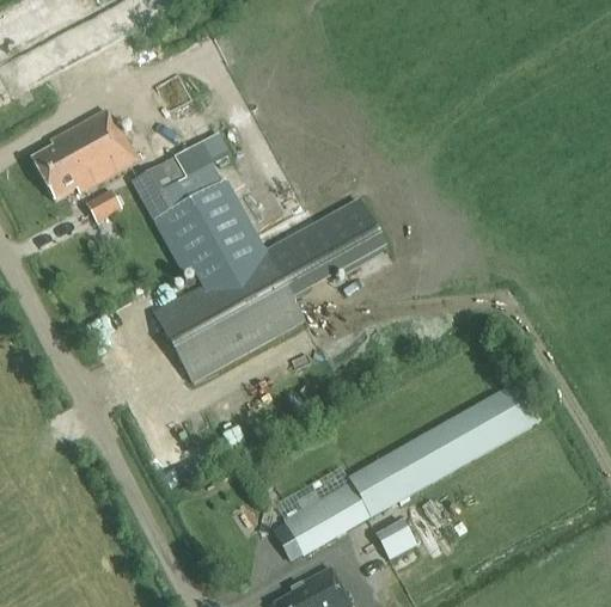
[(78,192),(138,160),(117,124),(115,127),(105,110),(50,141),(53,146),(31,158),(54,200),(75,188),(78,192)]
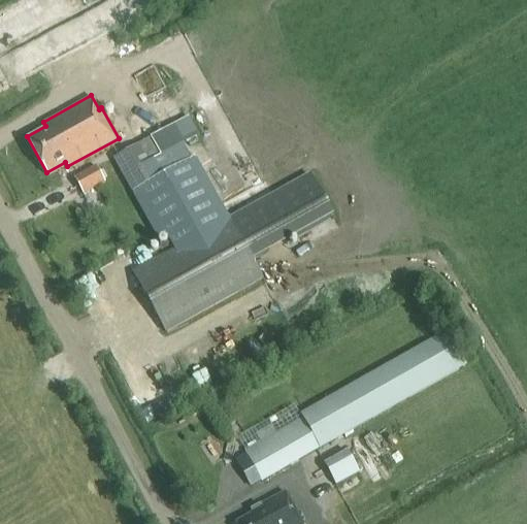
[(263,276),(252,257),(228,218),(209,229),(201,214),(232,195),(186,117),(168,127),(177,144),(157,157),(146,138),(109,160),(156,238),(165,233),(174,250),(134,273),(168,332),(263,276)]
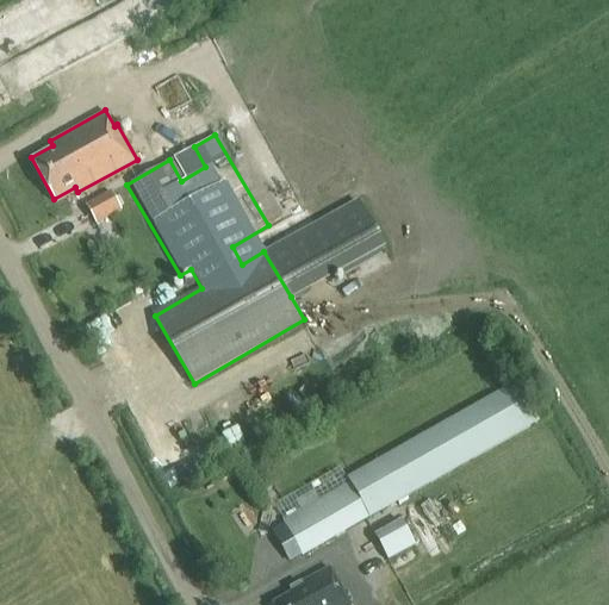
[(94,219),(120,206),(111,189),(85,203),(94,219)]
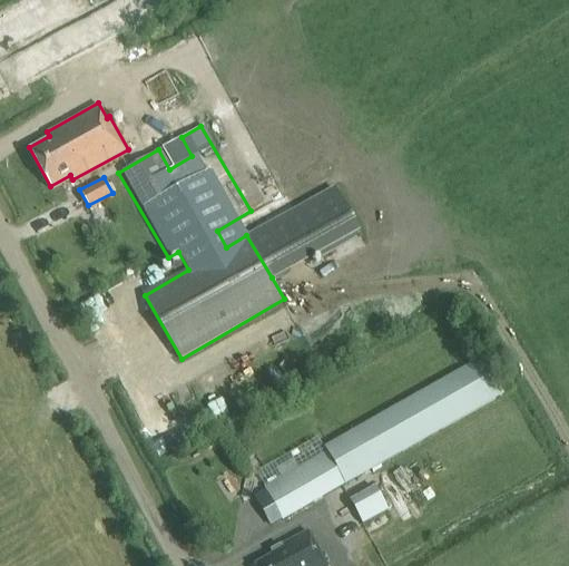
[(272,277),(356,227),(332,185),(246,235),(272,277)]
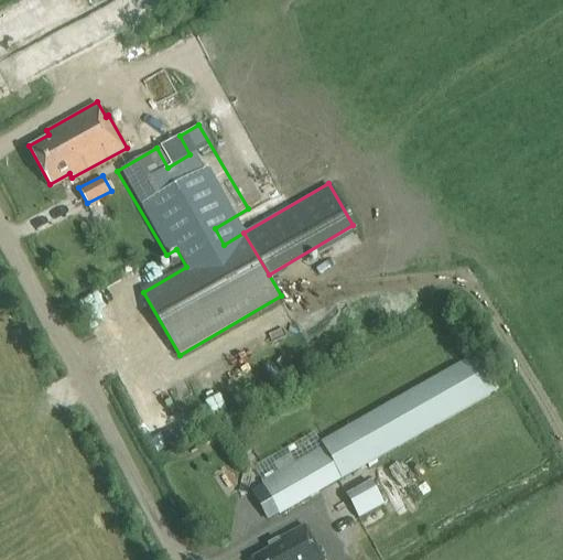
[(342,476),(496,388),(476,353),(322,441),(323,444),(261,478),(280,510),(342,475),(342,476)]
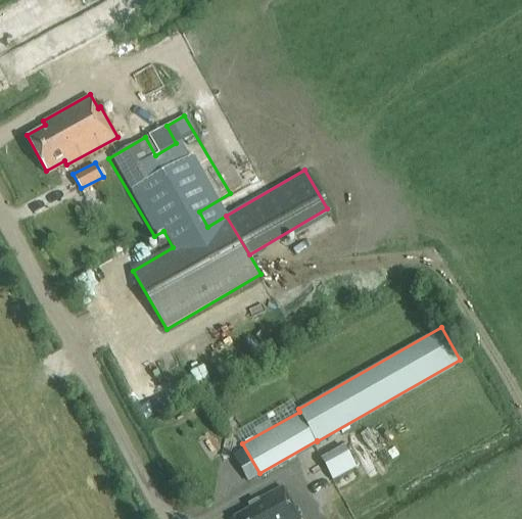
[(214,397),(220,409),(230,404),(224,392),(214,397)]
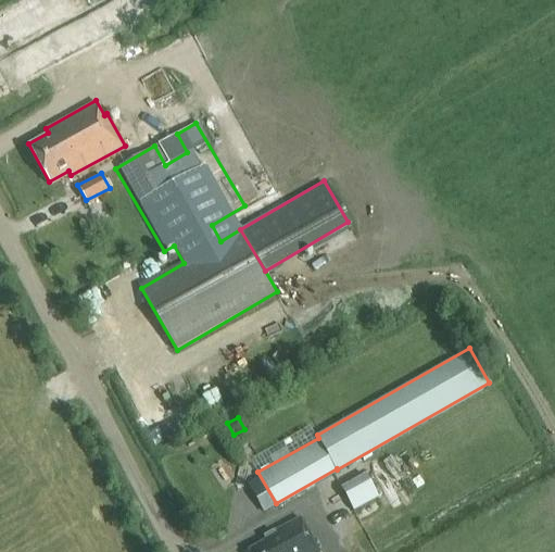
[(412,460),(407,453),(393,463),(399,469),(412,460)]
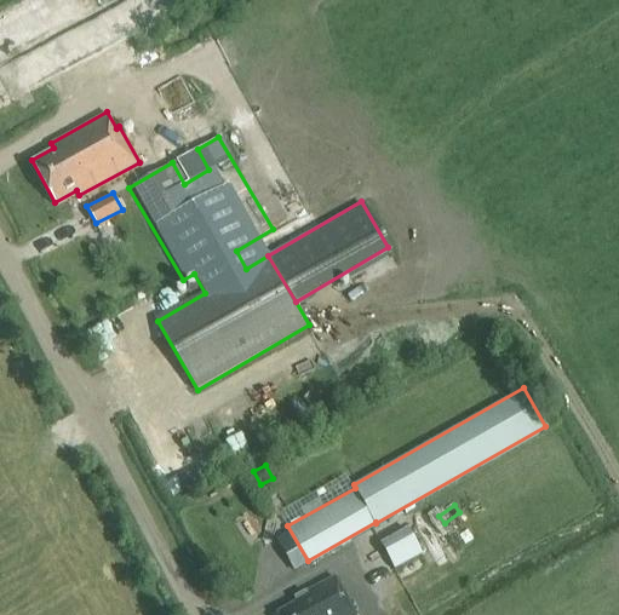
[(395,567),(422,552),(408,529),(382,542),(395,567)]
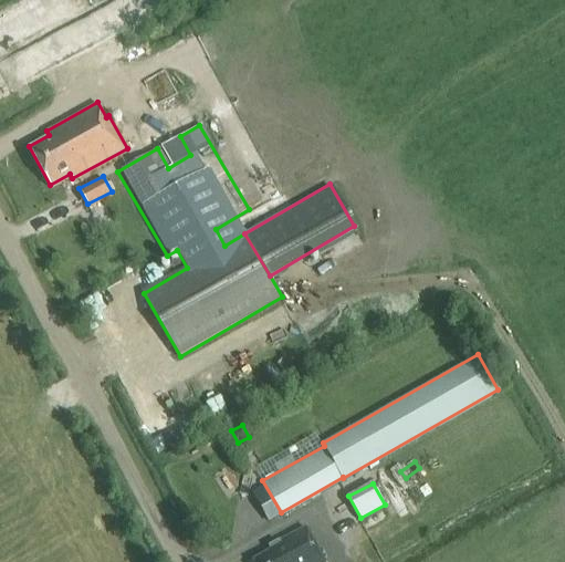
[(320,561),(315,552),(317,551),(304,526),(271,542),(274,548),(251,560),(251,561),(320,561)]
